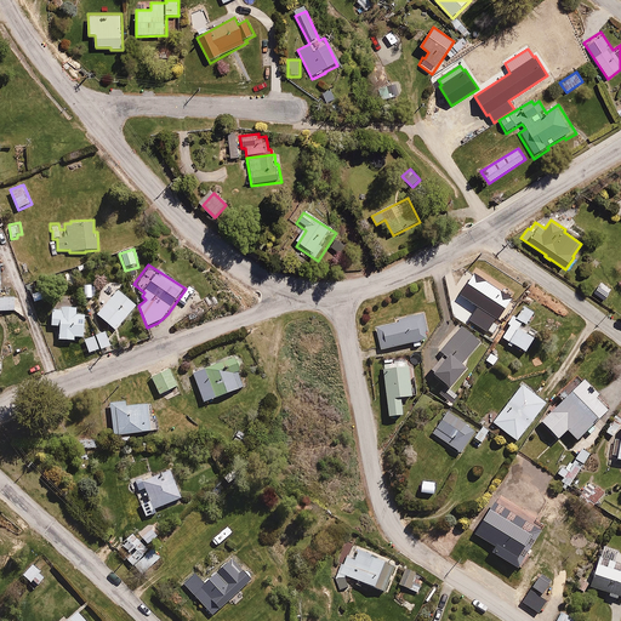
[(72,272),(63,273),(66,284),(74,281),(72,272)]
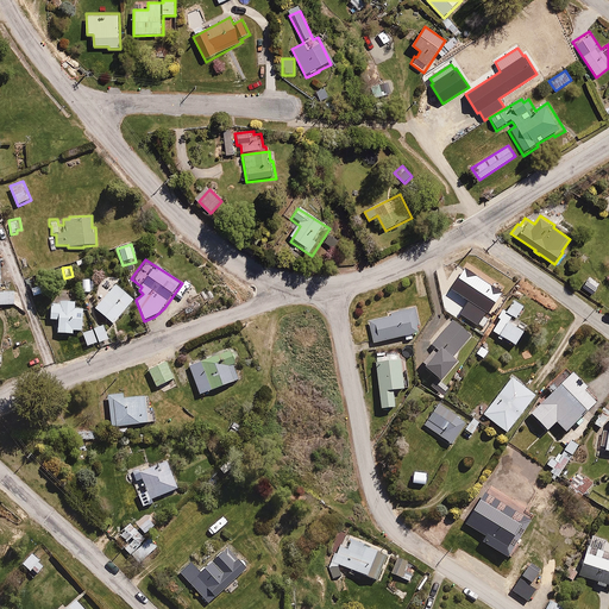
[(117,286),(95,309),(114,325),(135,301),(117,286)]
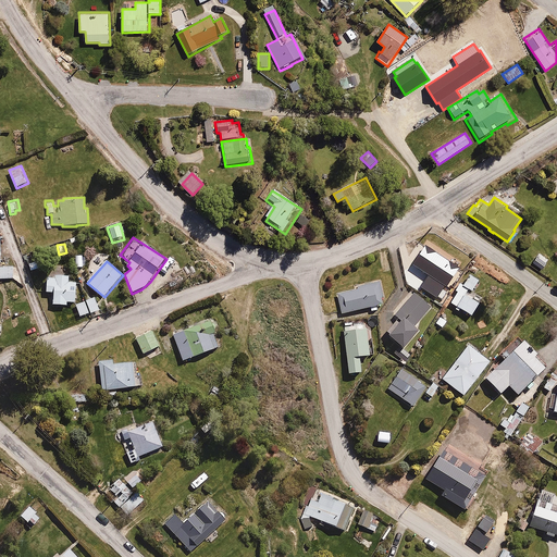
[(66,271),(66,264),(57,264),(56,273),(47,272),(46,294),(53,294),(52,306),(66,307),(66,302),(75,304),(77,281),(70,281),(71,272),(66,271)]
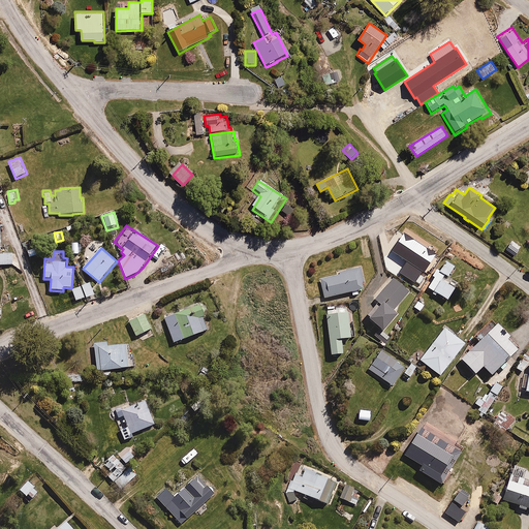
[(445,276),(449,279),(458,267),(445,258),(438,270),(436,269),(431,277),(433,279),(427,288),(431,291),(430,293),(436,298),(437,296),(447,303),(457,288),(443,279),(445,276)]
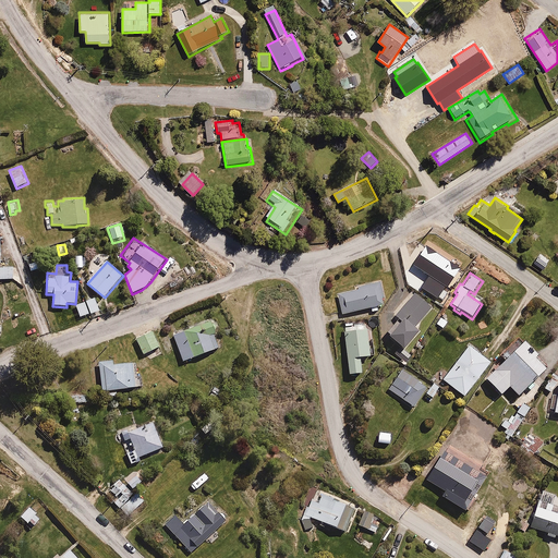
[(341,314),(383,306),(381,301),(388,300),(384,281),(356,287),(356,291),(338,294),(341,314)]
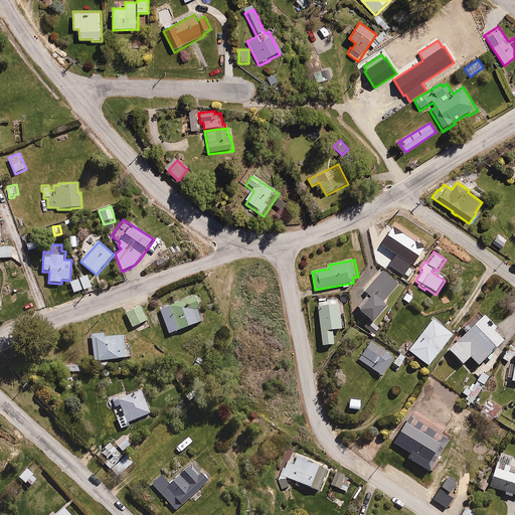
[(408,272),(412,265),(406,261),(402,268),(399,265),(394,271),(405,279),(410,273),(408,272)]
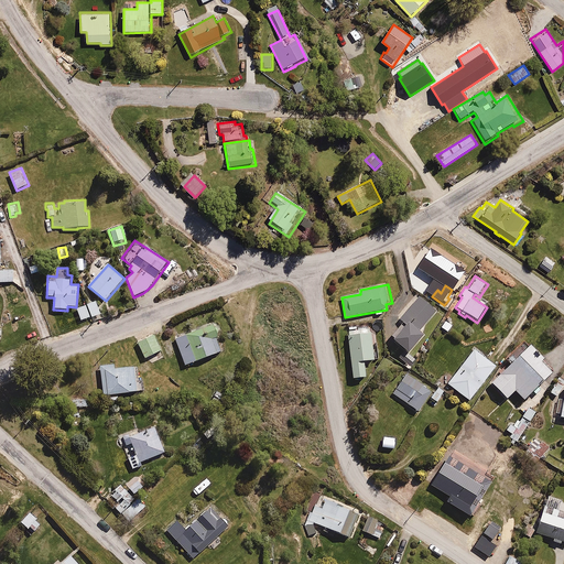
[(418,334),(437,313),(414,293),(393,318),(404,327),(392,342),(410,356),(424,339),(418,334)]
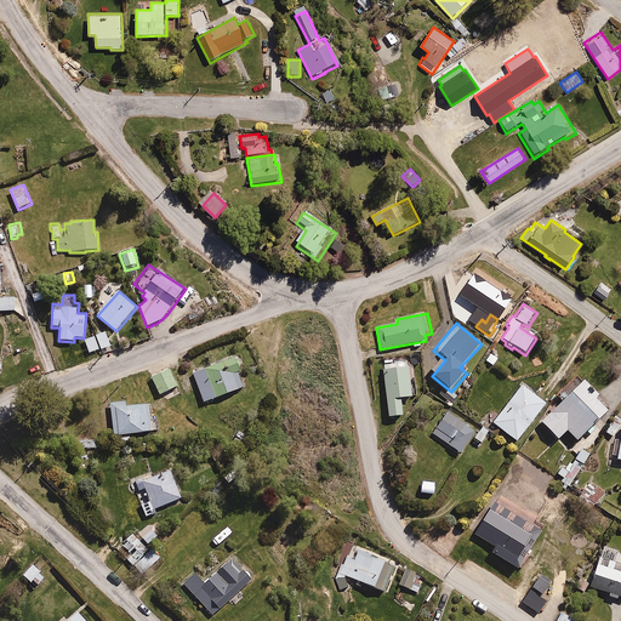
[(84,341),(89,355),(110,348),(106,334),(84,341)]
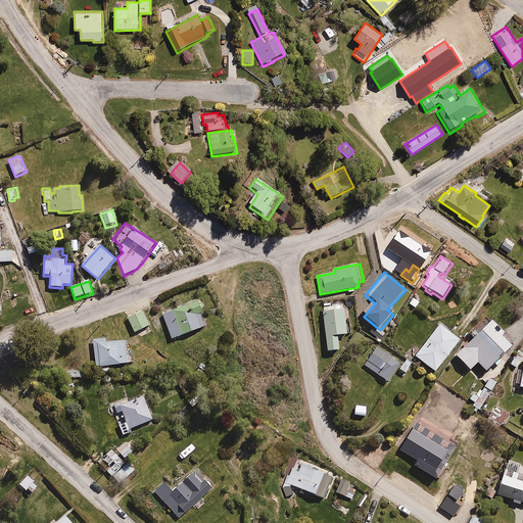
[(200,296),(161,311),(170,335),(208,321),(200,296)]
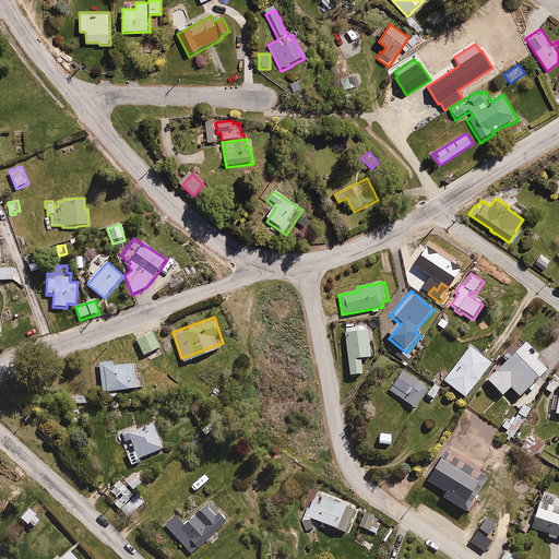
[(450,323),(443,317),(437,324),(443,331),(450,323)]
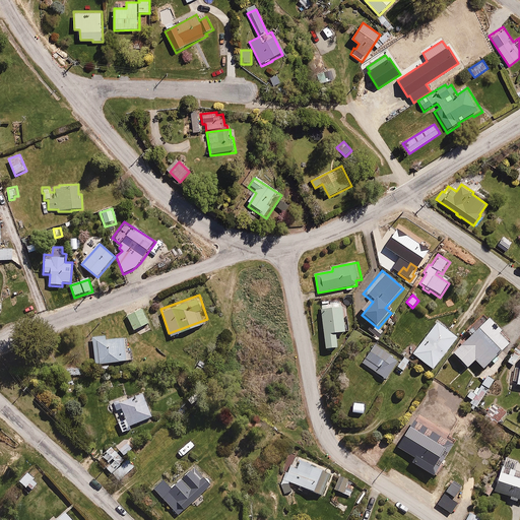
[(344,302),(321,304),(324,350),(338,348),(337,335),(345,334),(344,320),(348,320),(347,308),(345,308),(344,302)]
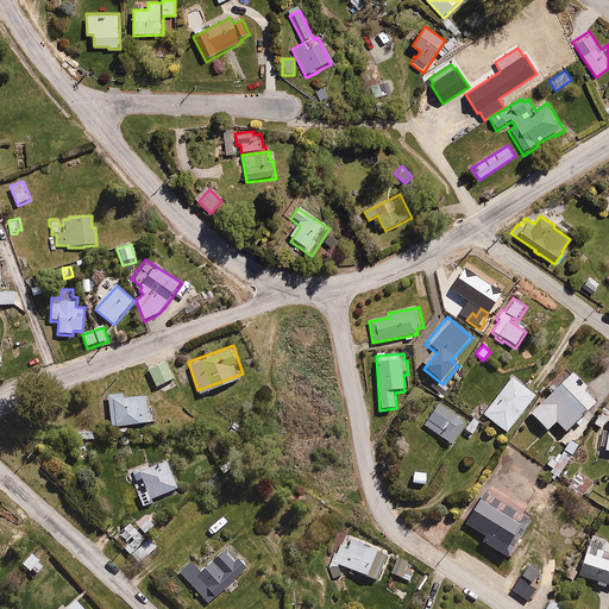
[(167,360),(149,366),(155,384),(174,378),(167,360)]
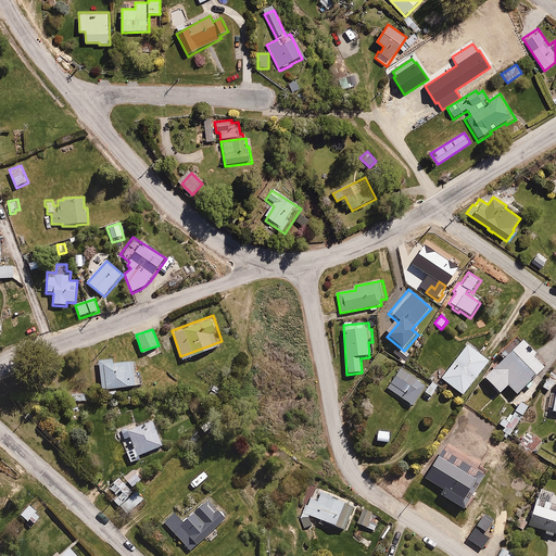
[(536,361),(539,358),(532,352),(529,355),(526,352),(529,349),(522,342),(484,379),(501,395),(508,389),(518,399),(546,371),(536,361)]
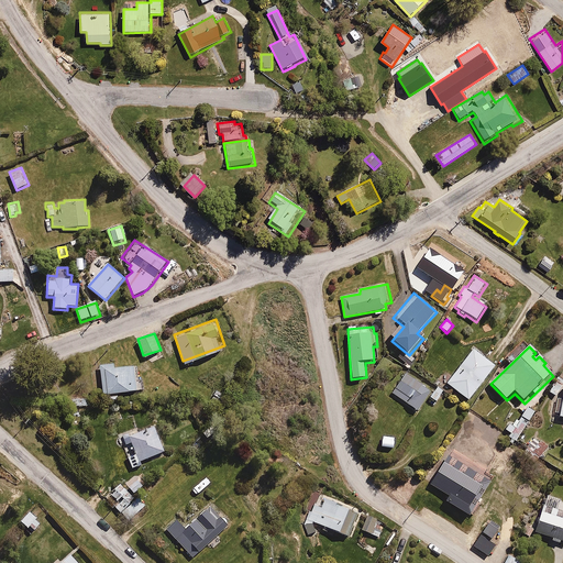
[(496,366),(473,349),(445,384),(470,401),(496,366)]
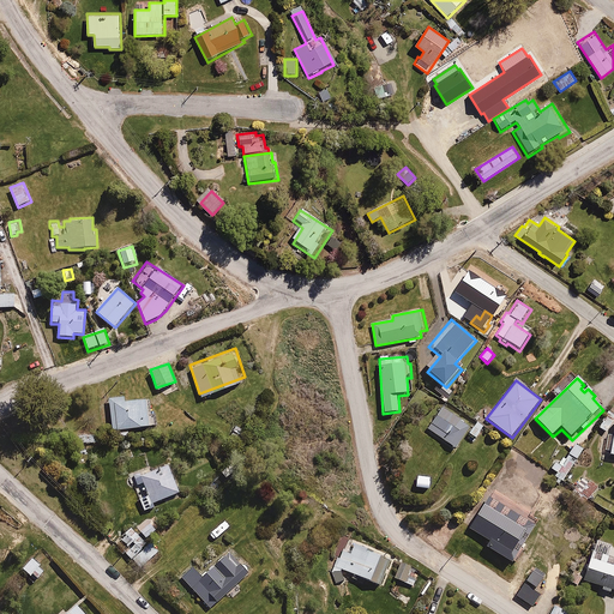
[(157,428),(156,413),(150,413),(150,399),(110,402),(113,431),(157,428)]
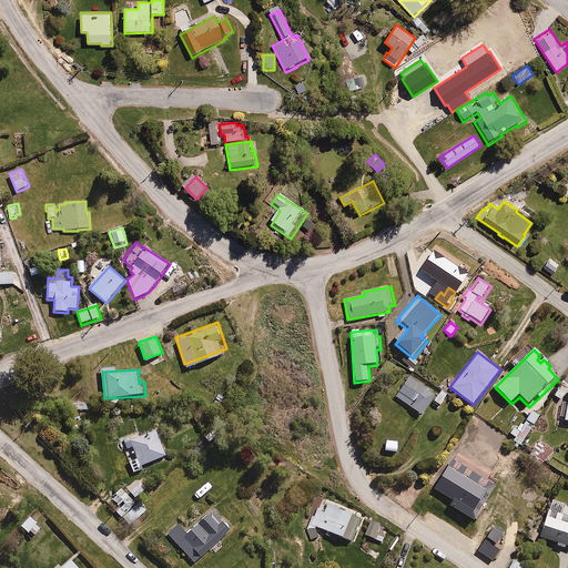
[(421,418),(434,403),(440,407),(446,401),(438,394),(437,396),(411,375),(394,396),(421,418)]
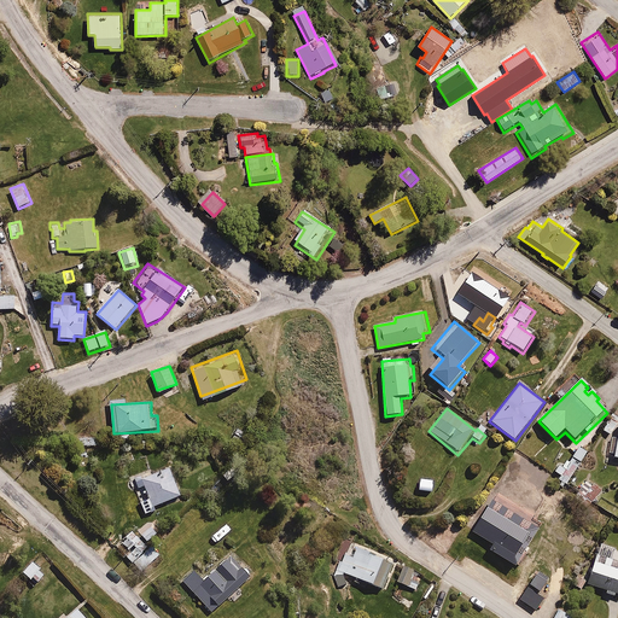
[(617,423),(617,415),(612,412),(601,429),(610,435),(617,423)]
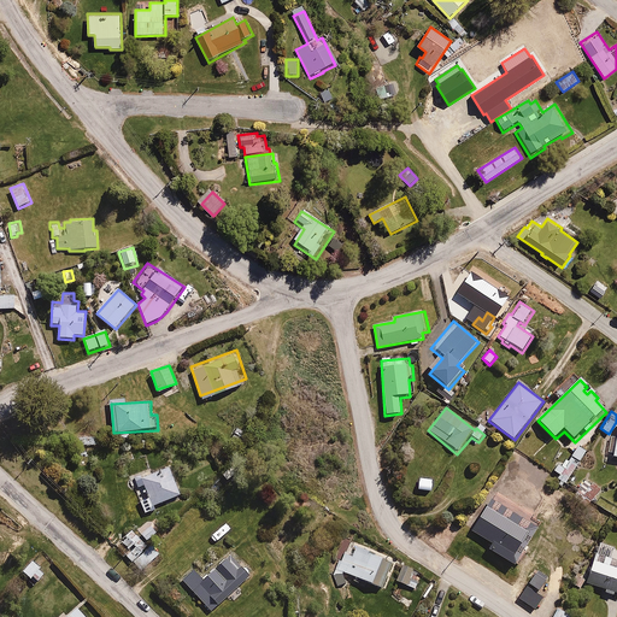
[(562,458),(553,470),(560,476),(558,479),(564,483),(585,454),(576,448),(566,462),(562,458)]
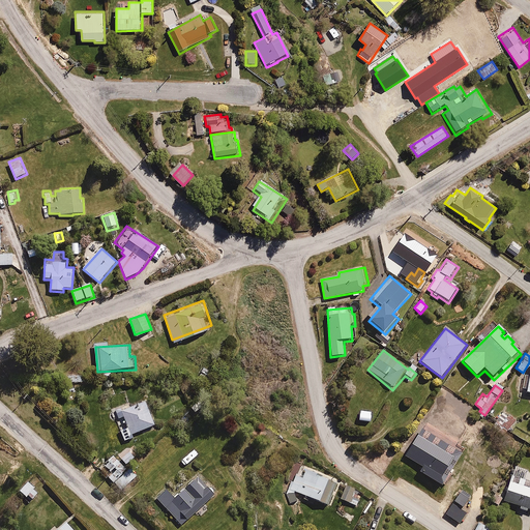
[(114,411),(117,419),(125,417),(126,419),(122,420),(125,432),(121,433),(125,442),(135,439),(133,435),(157,427),(148,400),(114,411)]
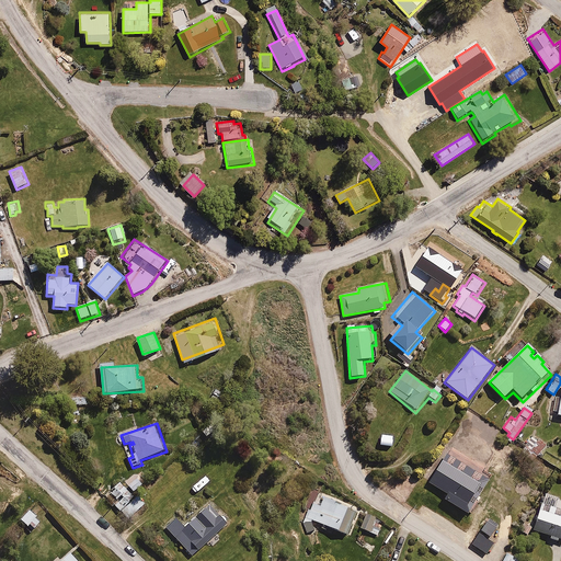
[(484,434),(473,426),(468,434),(465,432),(443,465),(455,472),(460,465),(480,478),(493,458),(495,460),(500,454),(494,449),(495,447),(481,438),(484,434)]
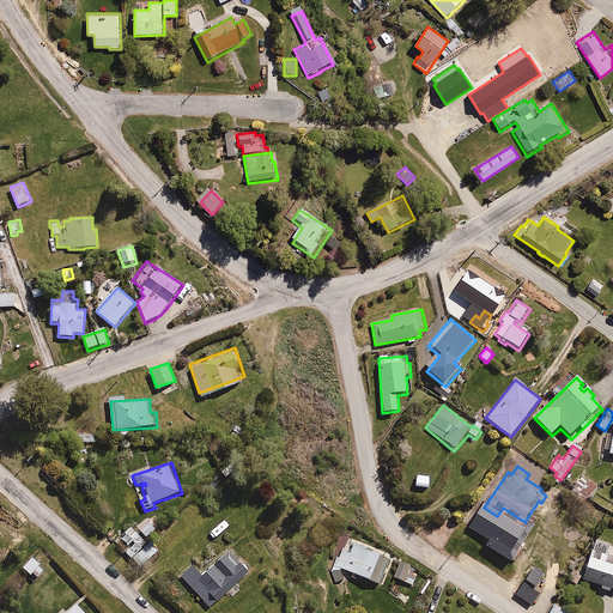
[(582,505),(599,485),(584,474),(568,495),(582,505)]
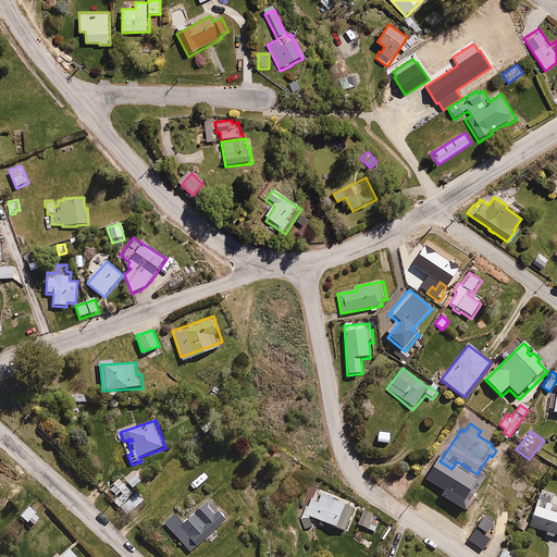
[(136,475),(128,482),(133,489),(141,481),(136,475)]
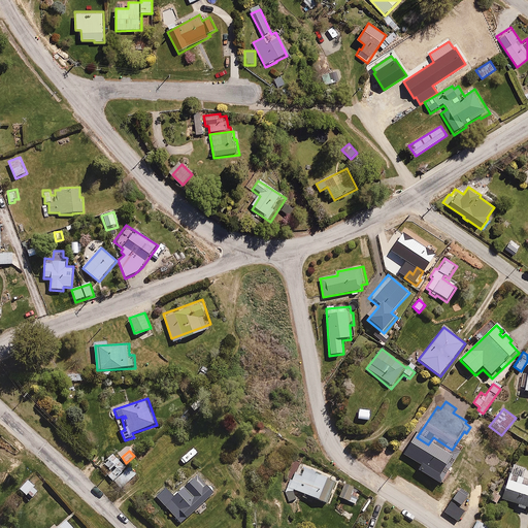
[(126,467),(112,454),(103,462),(112,471),(107,475),(113,481),(126,467)]
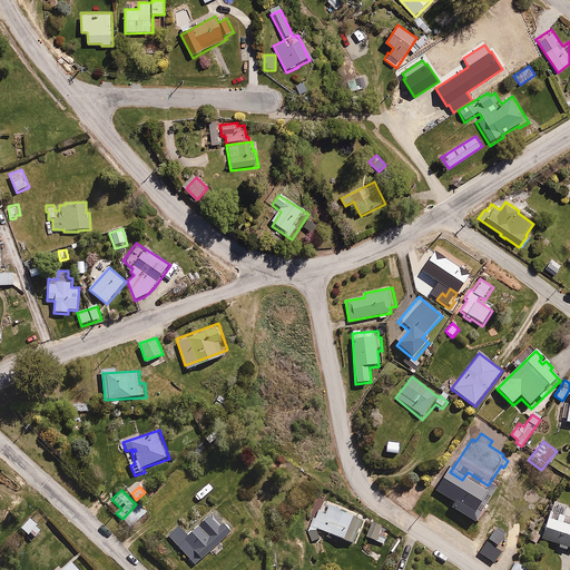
[(364,520),(321,500),(307,529),(315,533),(318,528),(353,544),(364,520)]
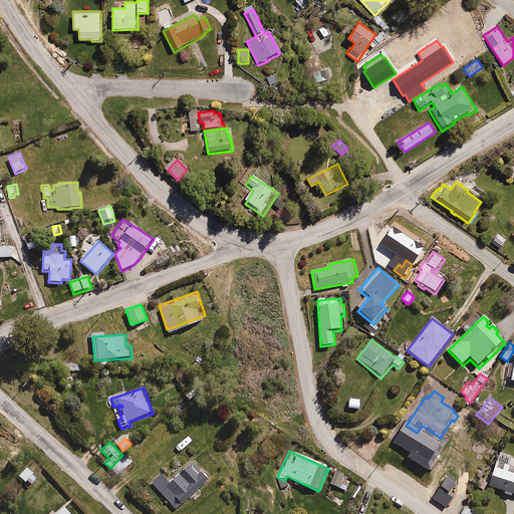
[(125,455),(111,468),(118,475),(133,462),(125,455)]
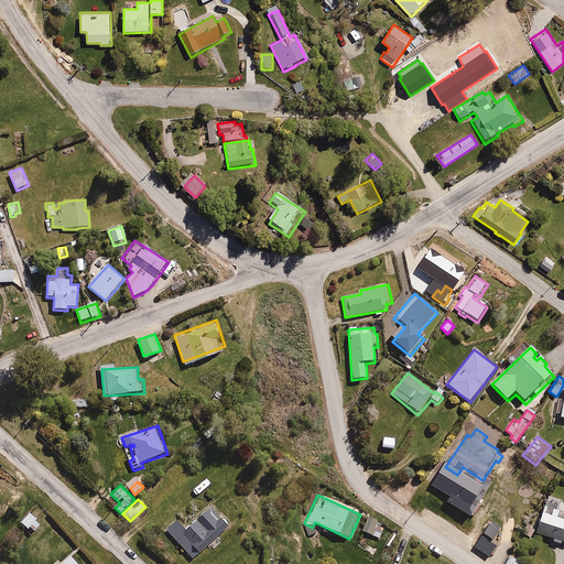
[(563,510),(546,505),(540,523),(538,523),(533,533),(552,540),(551,543),(562,548),(563,544),(563,510)]
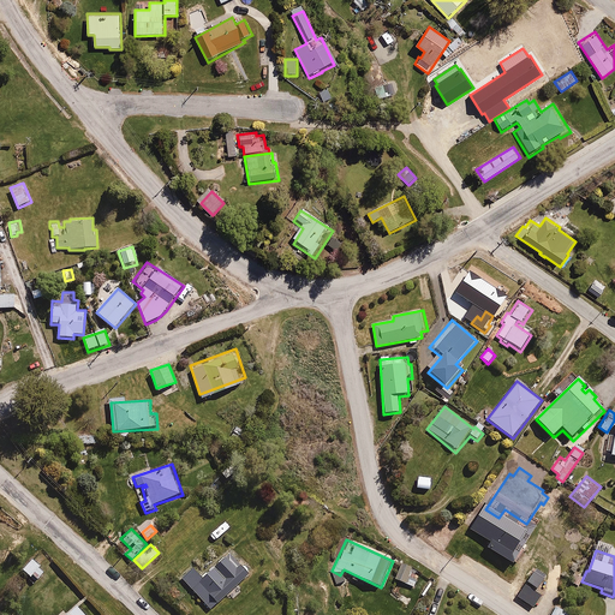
[(240,566),(230,553),(203,577),(193,567),(180,578),(212,611),(252,574),(243,563),(240,566)]
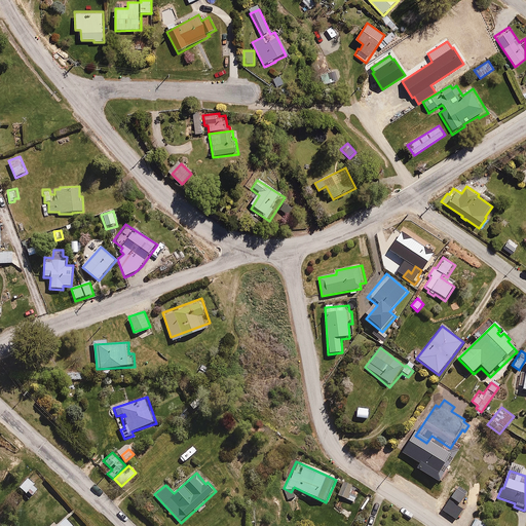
[(34,487),(35,486),(28,479),(20,489),(27,495),(29,493),(33,497),(39,491),(34,487)]
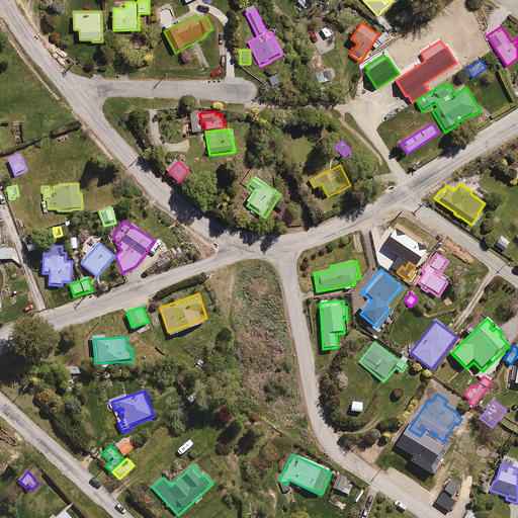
[(347,482),(348,479),(339,475),(332,489),(348,496),(353,485),(347,482)]
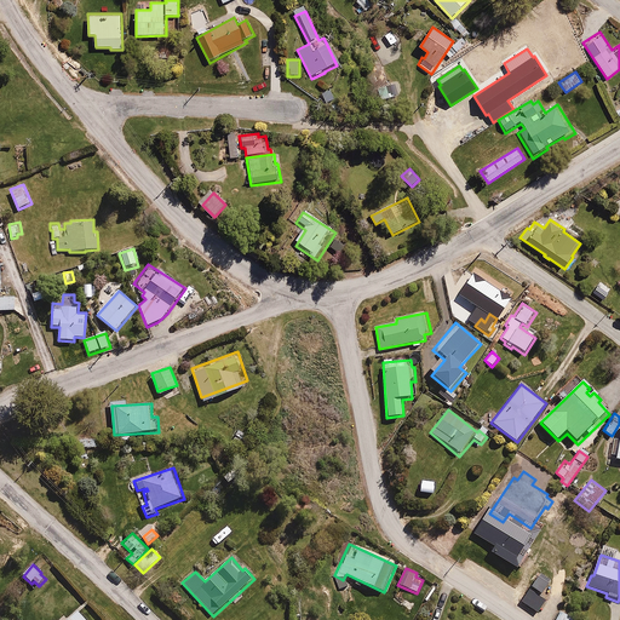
[(528,586),(518,598),(537,613),(546,601),(528,586)]
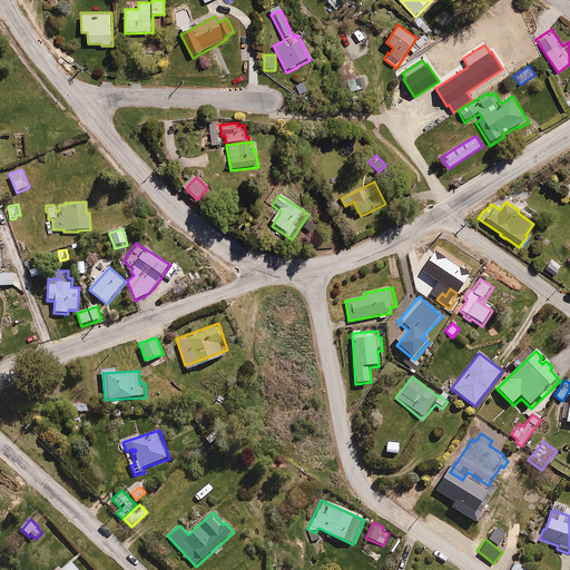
[(513,559),(505,569),(527,569),(529,569),(513,559)]
